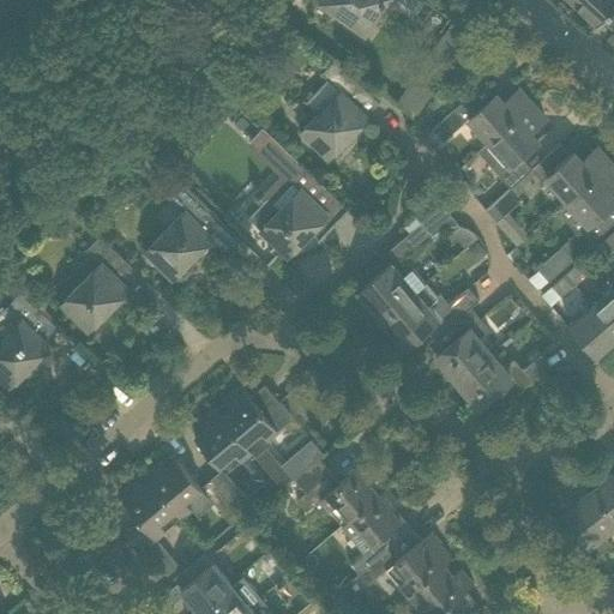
[(319,0),(365,31),(377,14),(386,0),(319,0)]
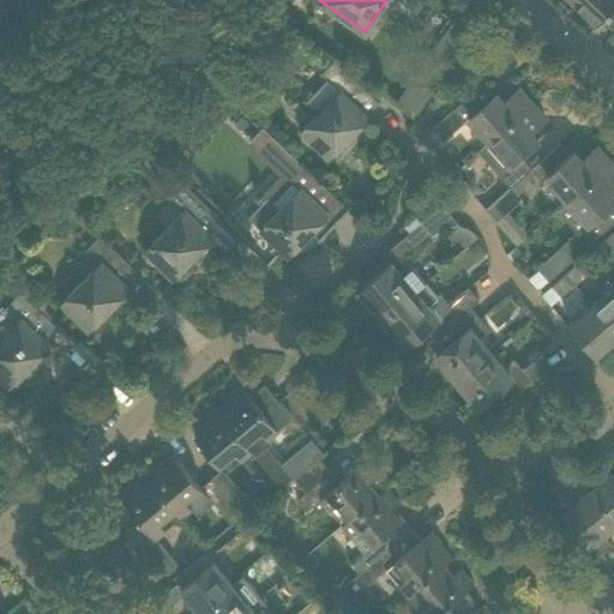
[(613,0),(567,0),(597,26),(613,10),(613,0)]
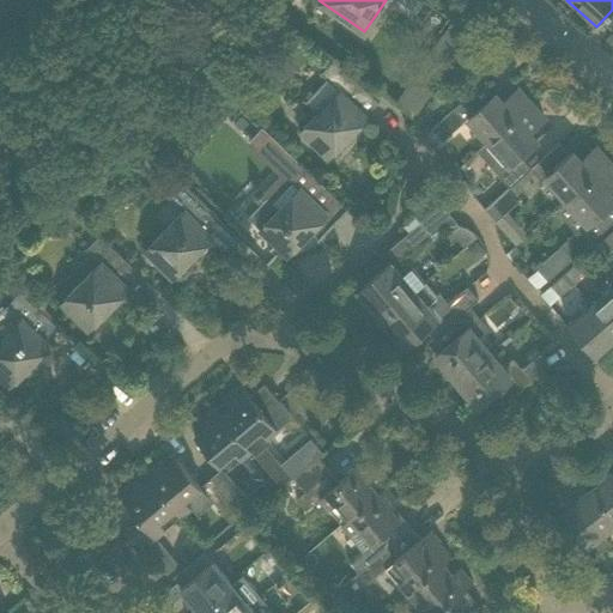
[(322,73),(328,78),(307,101),(320,113),(302,132),(328,157),(368,116),(358,107),(370,95),(335,60),(322,73)]
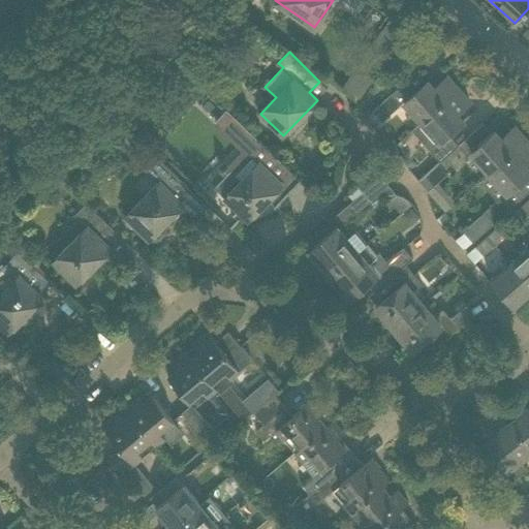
[(403,101),(422,122),(458,89),(446,76),(433,88),(427,81),(403,101)]
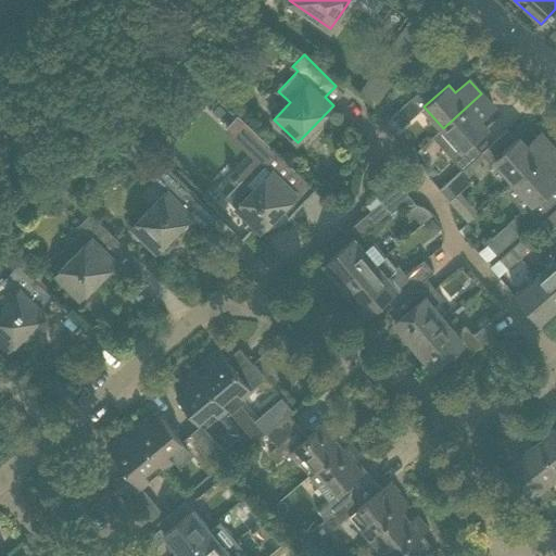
[(493,108),(481,93),(443,128),(432,137),(460,169),(480,152),(471,141),(487,127),(480,119),(493,108)]
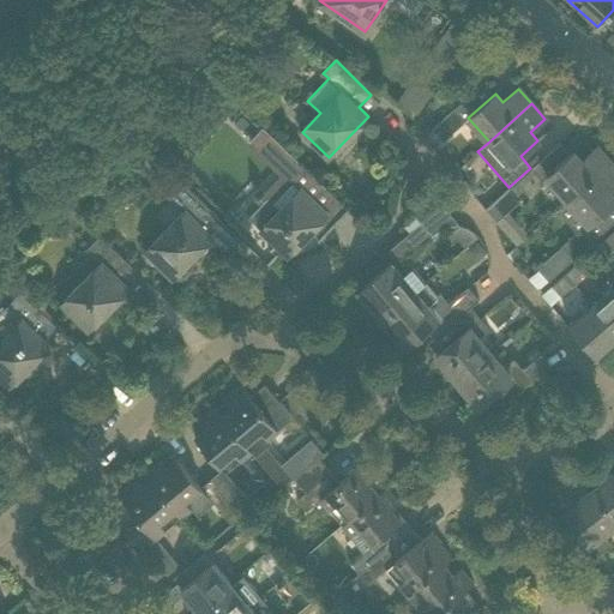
[(443,140),(461,125),(464,122),(453,109),(432,128),(443,140)]
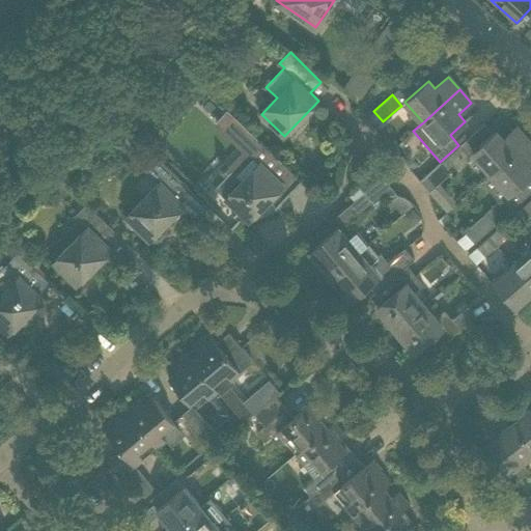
[(228,174),(215,188),(233,206),(249,221),(270,199),(275,205),(274,206),(275,207),(287,195),(286,194),(285,195),(279,190),(282,186),(269,173),(279,163),(280,162),(226,111),(216,121),(217,122),(215,124),(242,150),(227,166),(231,170),(228,174)]
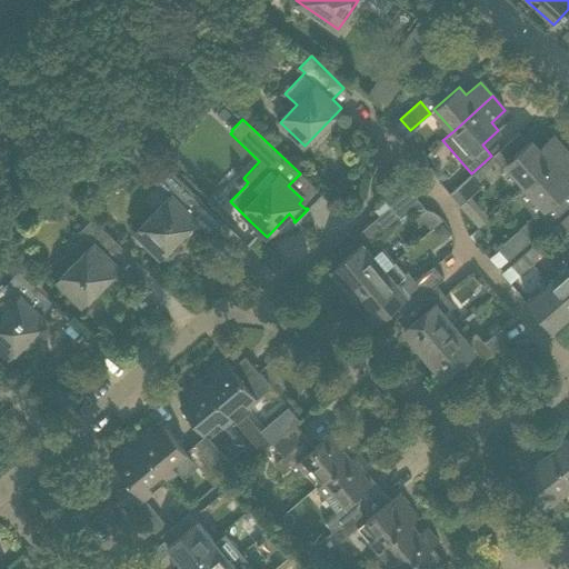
[(531,141),(528,143),(518,132),(491,156),(471,173),(449,193),(460,206),(482,186),(507,163),(526,186),(565,151),(552,137),(538,149),(531,141)]
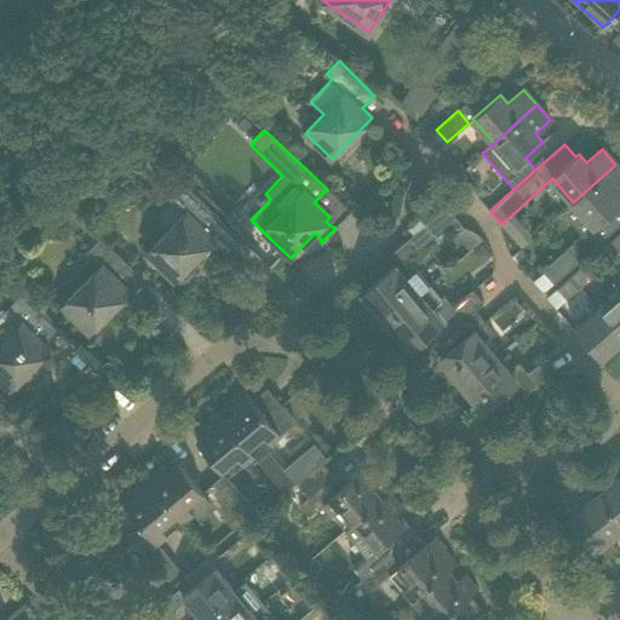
[(619,187),(619,168),(615,165),(573,202),(595,227),(604,218),(619,204),(619,199),(614,193),(619,187)]
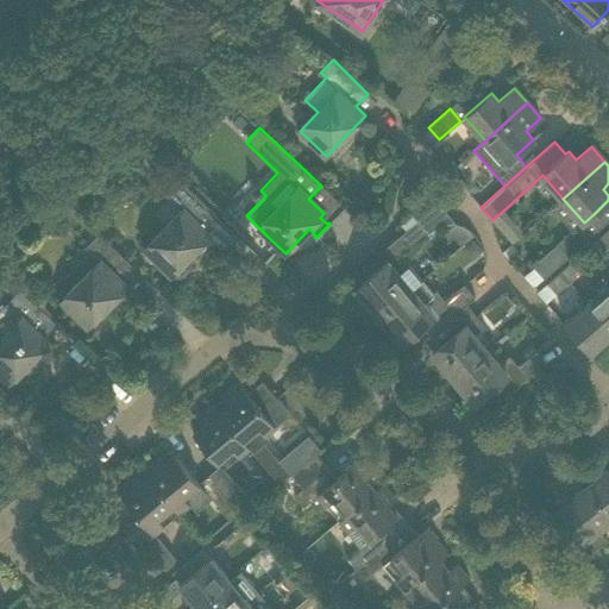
[(182,208),(143,249),(154,259),(171,276),(211,234),(205,230),(218,217),(200,200),(168,169),(155,182),(182,208)]
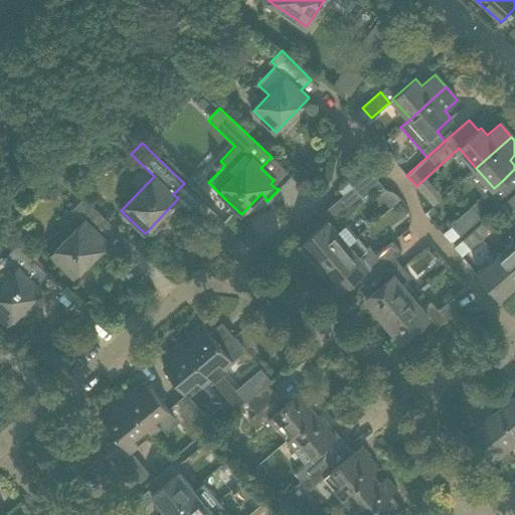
[(362,198),(353,187),(325,210),(334,221),(362,198)]
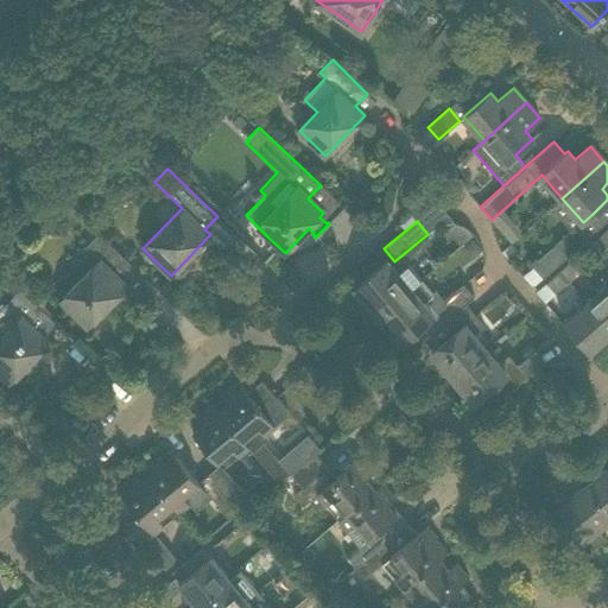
[(568,257),(586,240),(589,236),(577,225),(574,228),(556,244),(568,257)]
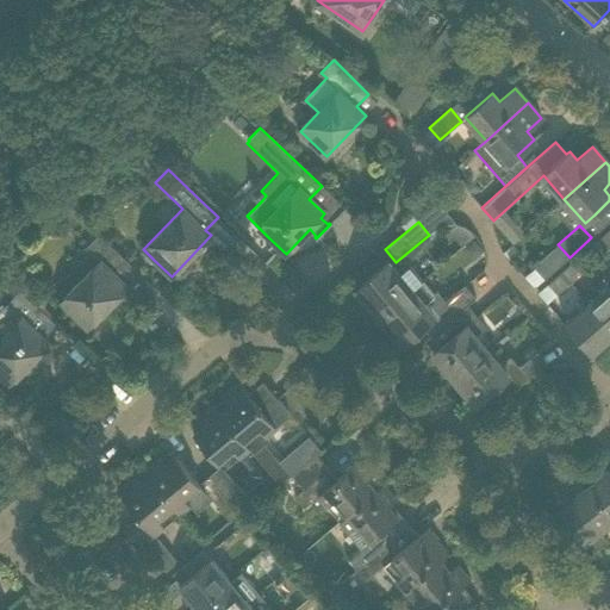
[(605,254),(609,249),(609,234),(608,231),(596,243),(605,254)]
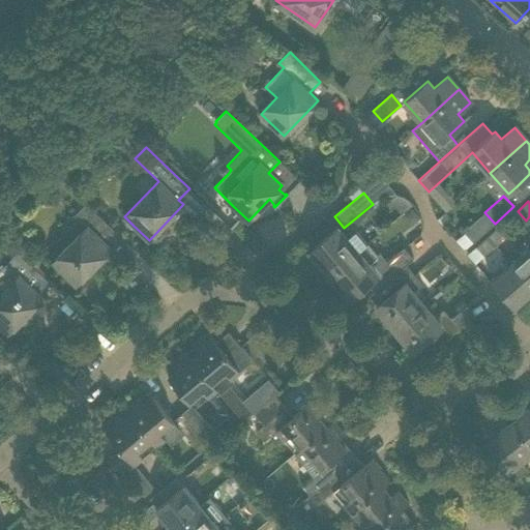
[(111,248),(106,244),(117,233),(85,203),(74,215),(86,228),(53,262),(77,285),(111,248)]
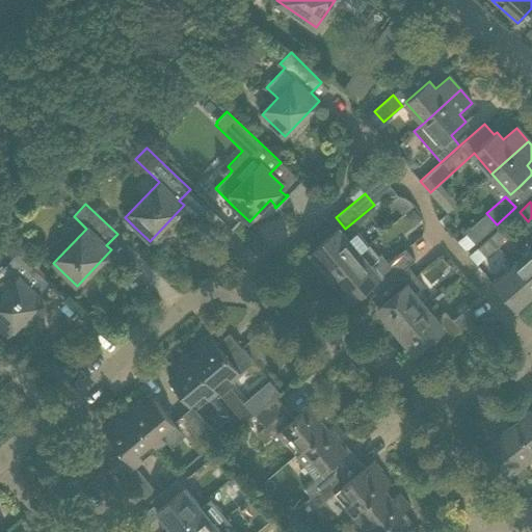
[(502,228),(479,247),(487,257),(510,237),(502,228)]
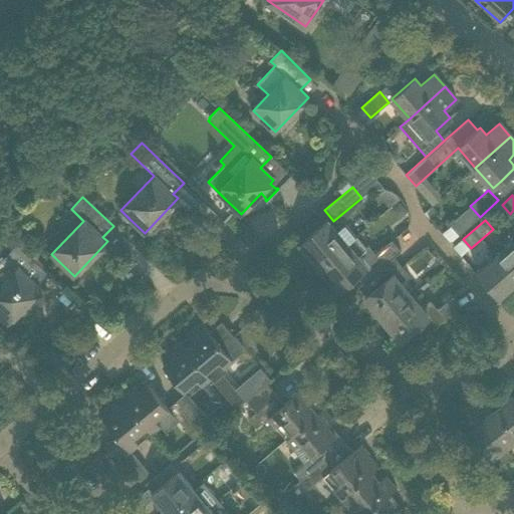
[(319,266),(355,236),(344,223),(335,231),(327,221),(300,243),(319,266)]
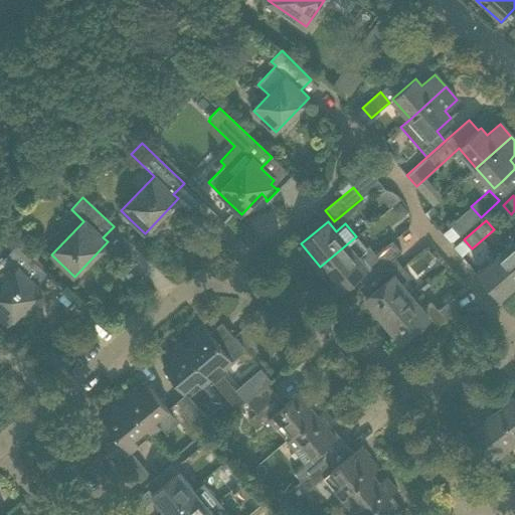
[(366,248),(356,236),(320,267),(340,290),(362,271),(369,279),(394,258),(401,251),(392,240),(376,254),(369,246),(366,248)]
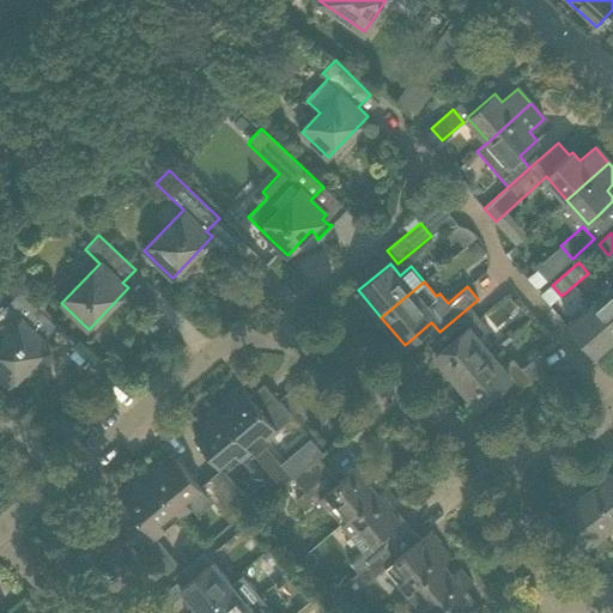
[(612,328),(612,285),(592,304),(612,328)]
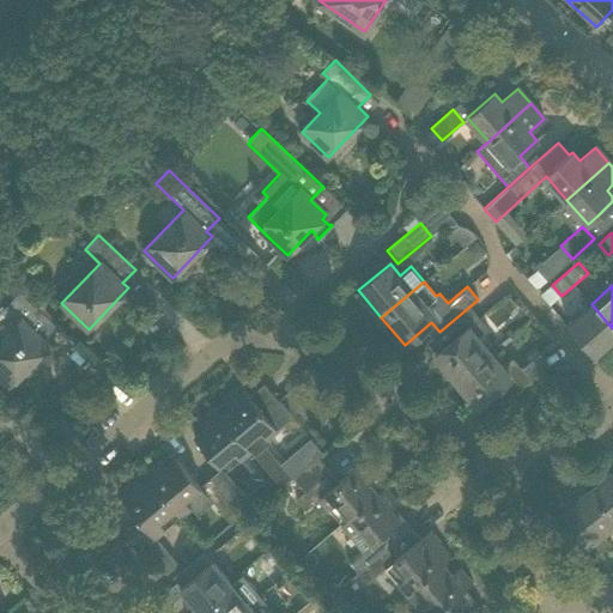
[(19,291),(7,304),(0,311),(0,377),(10,387),(49,345),(43,340),(56,327),(19,291)]
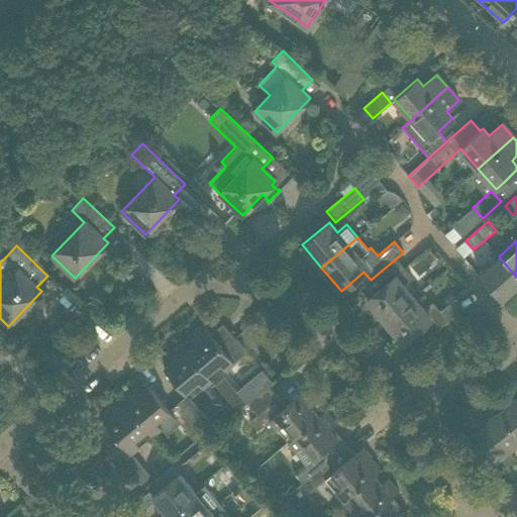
[(494,262),(479,275),(502,301),(516,287),(516,277),(499,256),(494,262)]
